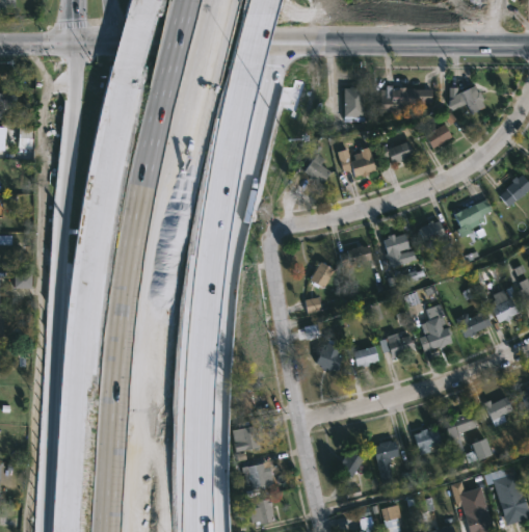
[(478,90),(485,106),(471,112),(467,103),(452,109),(448,101),(450,100),(450,87),(458,87),(458,92),(475,85),(478,90)]
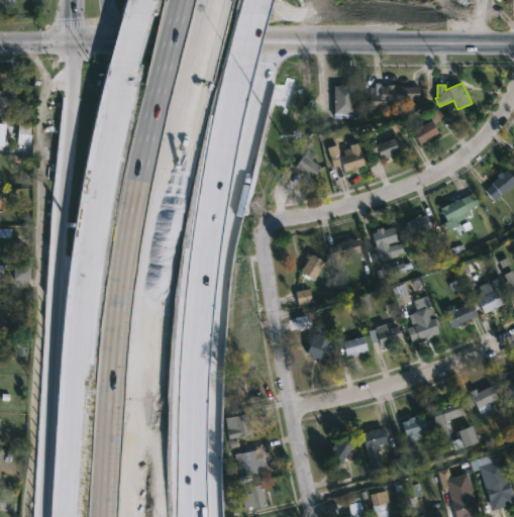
[(344,84),(344,86),(353,86),(353,113),(334,113),(334,86),(344,84)]
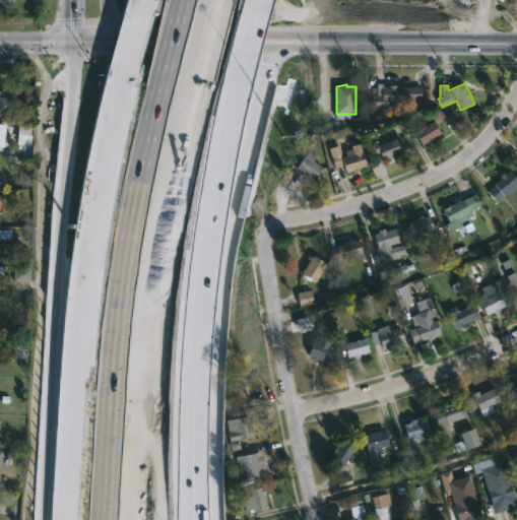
[(397,85),(397,86),(422,86),(422,101),(405,101),(405,103),(394,103),(394,106),(383,106),(383,112),(372,112),(372,87),(378,87),(378,93),(383,93),(383,87),(390,87),(390,85),(397,85)]
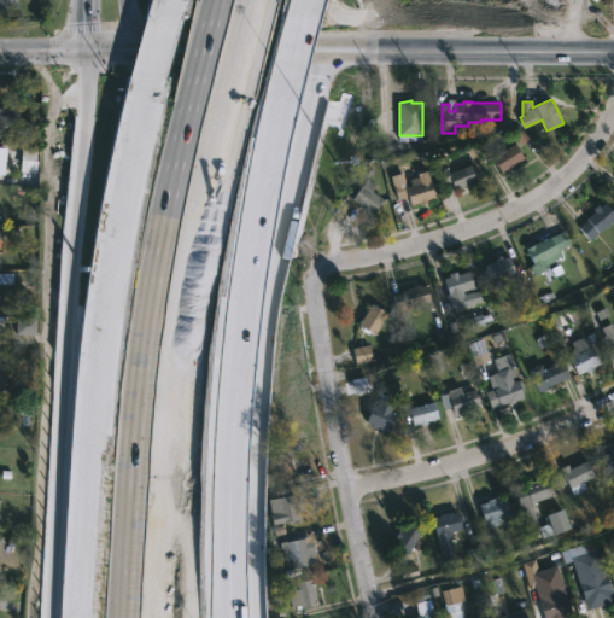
[(22,106),(18,127),(5,124),(1,139),(0,138),(0,108),(6,110),(7,104),(22,106)]
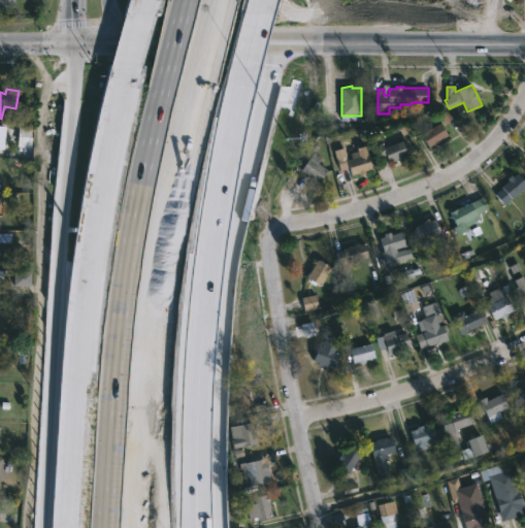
[(441,142),(436,146),(434,143),(428,147),(421,135),(440,122),(449,135),(440,141),(441,142)]
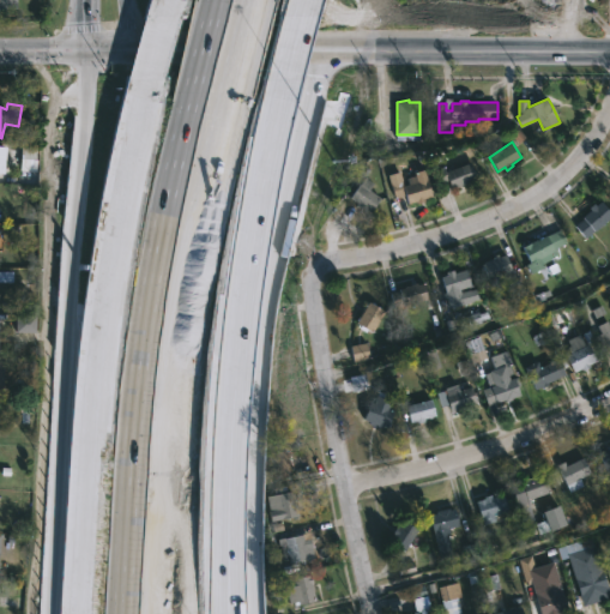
[(0,148),(0,179),(4,181),(10,150),(0,148)]
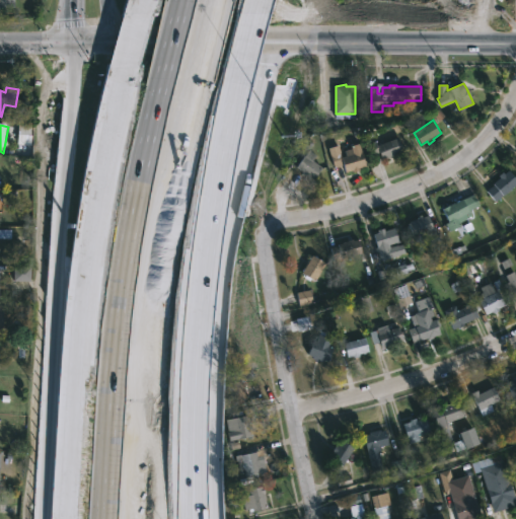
[(32,127),(20,127),(20,146),(32,146),(32,127)]
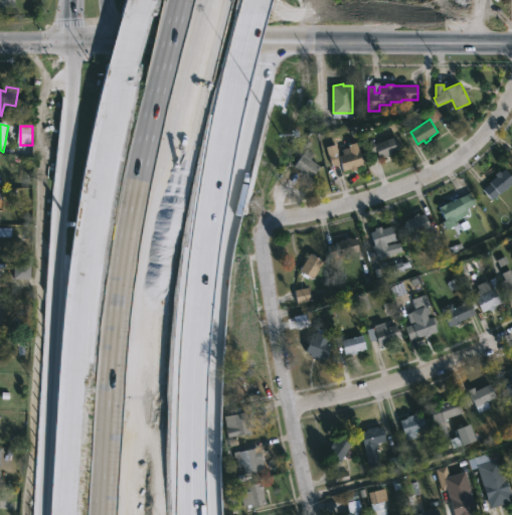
[(392,138),(397,150),(390,153),(391,155),(380,159),(377,154),(371,156),(366,142),(374,139),(376,145),(392,138)]
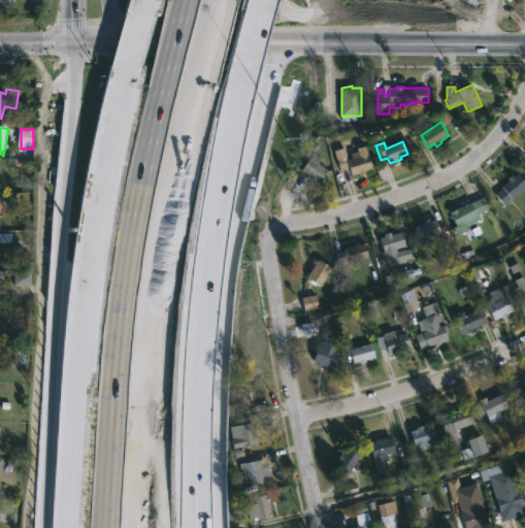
[(366,145),(373,168),(365,171),(366,172),(353,175),(350,167),(340,170),(337,158),(348,155),(350,159),(354,158),(352,154),(358,152),(357,149),(366,145)]
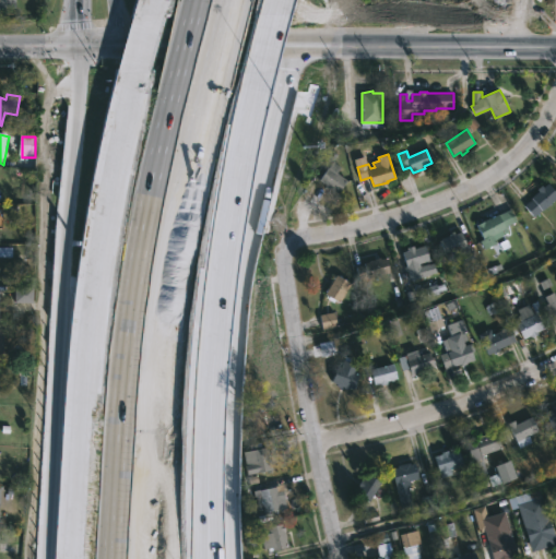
[(333,162),(343,168),(340,175),(347,180),(338,194),(319,181),(333,162)]
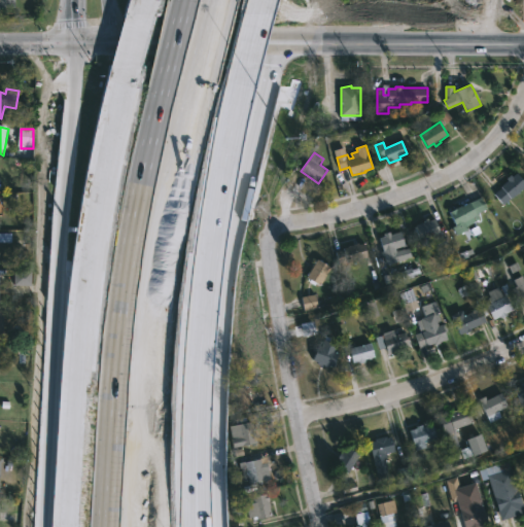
[(517,173),(523,180),(523,187),(504,205),(495,194),(509,180),(507,178),(511,175),(513,177),(517,173)]
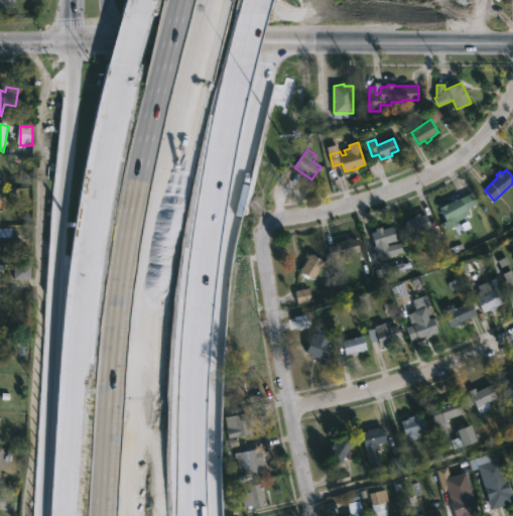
[(473,195),(478,204),(469,209),(471,214),(458,221),(460,224),(447,231),(442,223),(446,221),(439,209),(472,192),(473,195)]
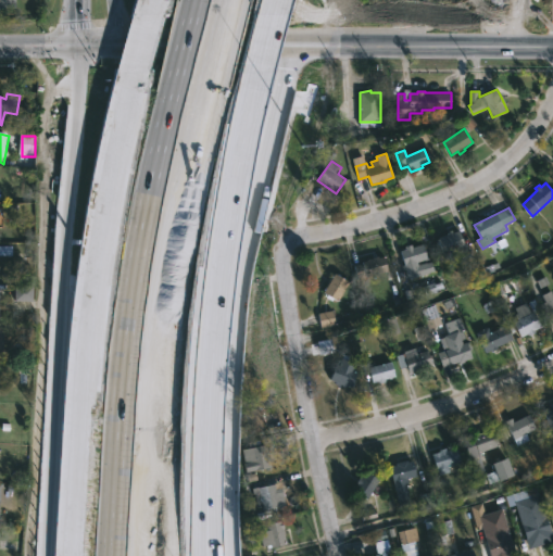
[(465,244),(443,254),(437,239),(459,229),(465,244)]
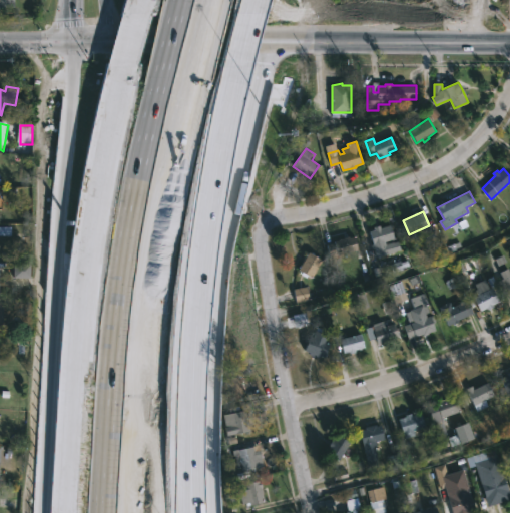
[(367,224),(370,231),(375,229),(374,227),(379,225),(380,228),(390,224),(395,238),(385,242),(386,244),(393,241),(396,251),(377,259),(368,232),(363,234),(360,223),(366,221),(367,224)]
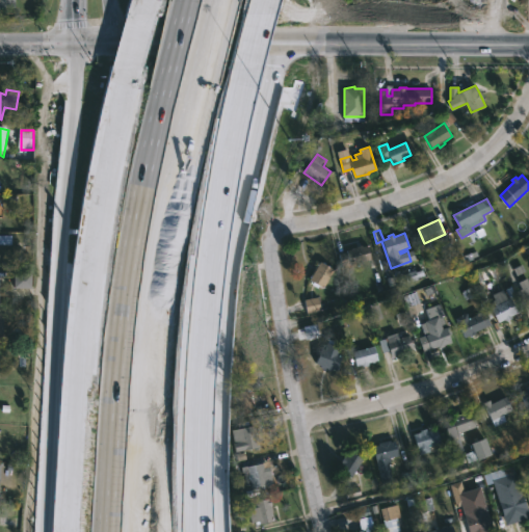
[(362,244),(363,246),(368,245),(372,258),(344,268),(339,255),(362,244)]
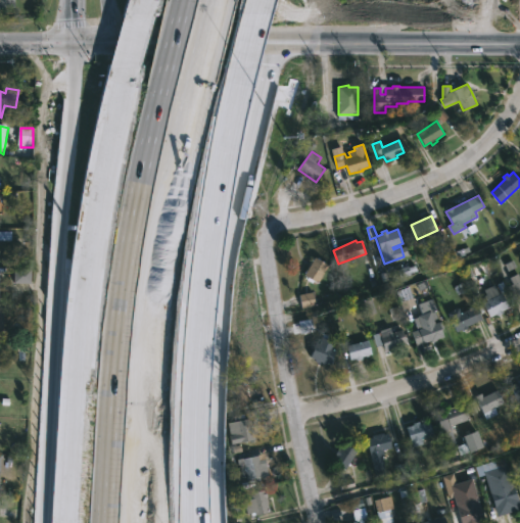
[(329,266),(318,283),(314,281),(313,283),(305,280),(308,277),(303,275),(315,257),(329,266)]
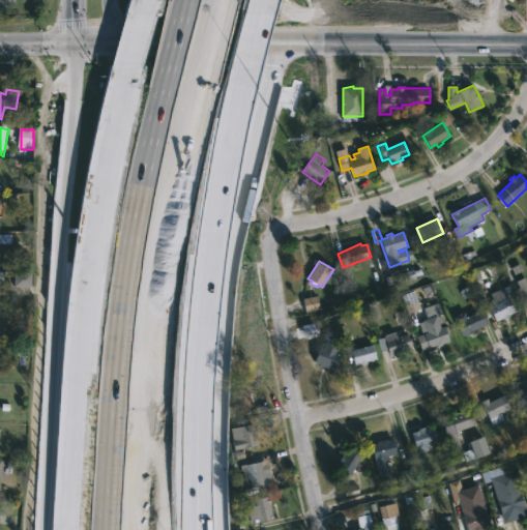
[(525,276),(526,278),(526,306),(523,308),(514,290),(520,288),(516,282),(525,276)]
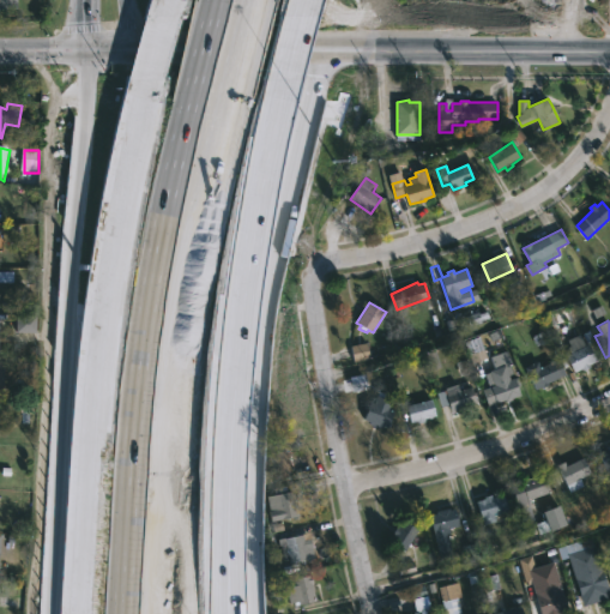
[(580,335),(586,345),(589,344),(597,361),(590,365),(591,367),(583,372),(581,369),(574,373),(566,355),(573,351),(568,341),(580,335)]
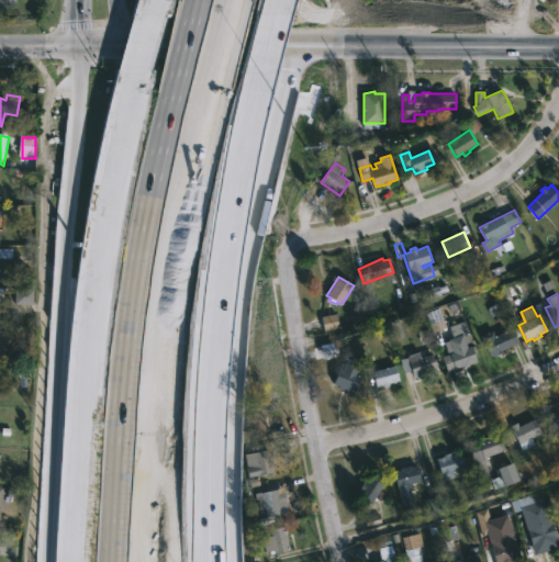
[(442,307),(446,319),(454,317),(456,325),(435,333),(427,313),(442,307)]
